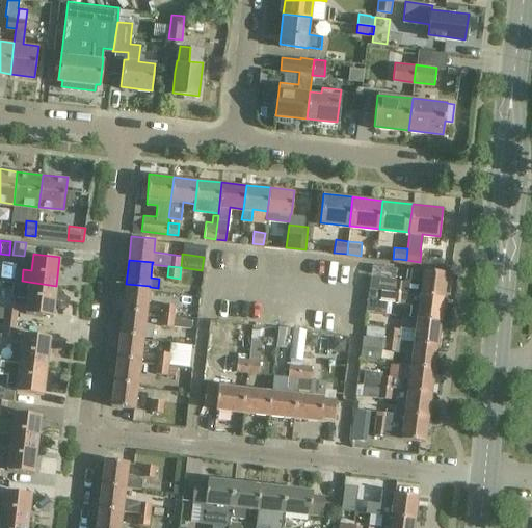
[(447,271),(410,266),(409,276),(422,279),(420,292),(444,295),(447,271)]
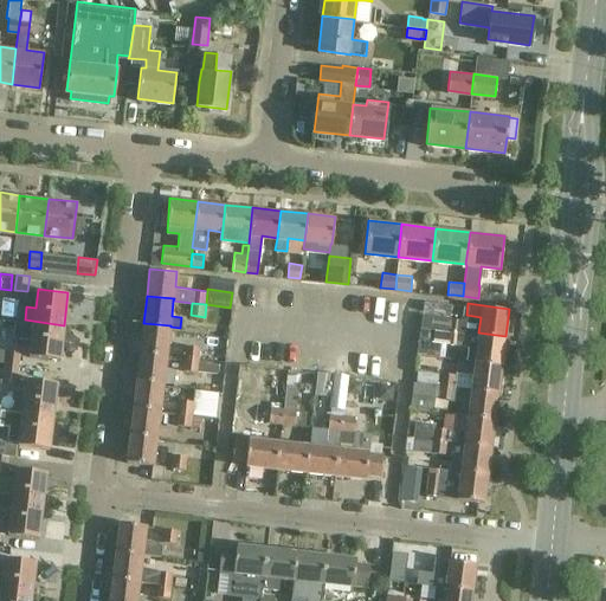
[(420,327),(430,328),(462,331),(463,320),(423,312),(420,327)]
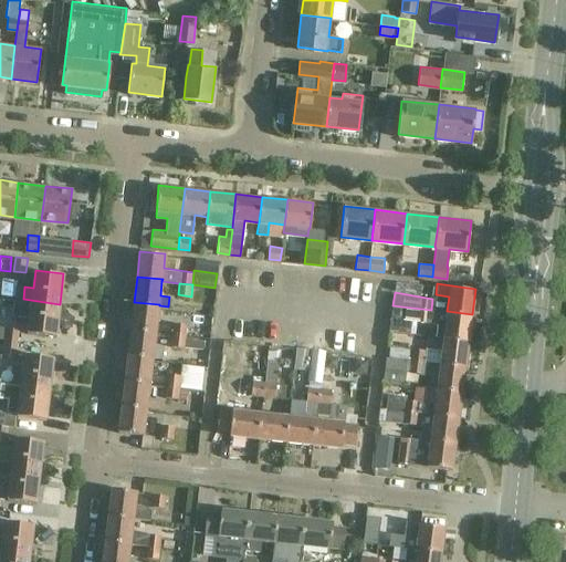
[(28,331),(34,332),(56,335),(60,304),(23,299),(22,311),(30,312),(28,331)]
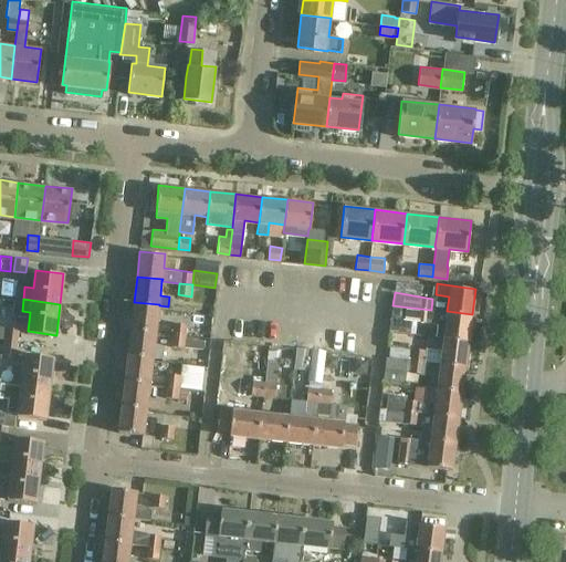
[(130,328),(156,330),(159,305),(159,304),(134,302),(130,328)]
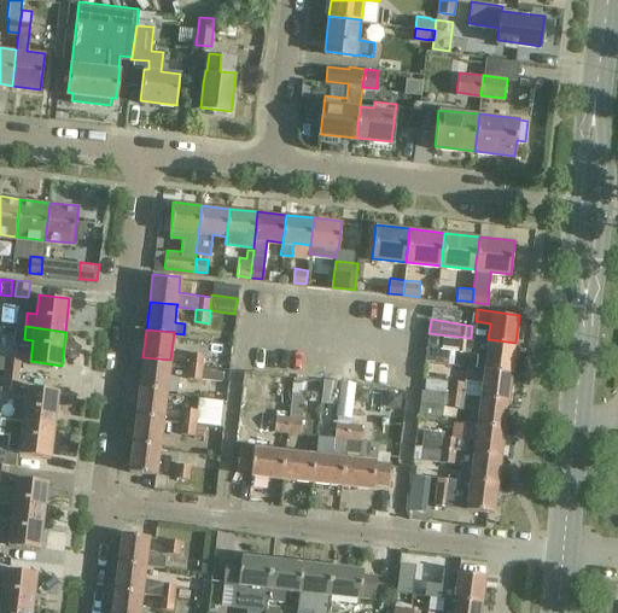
[(471,338),(438,334),(436,346),(468,351),(471,338)]
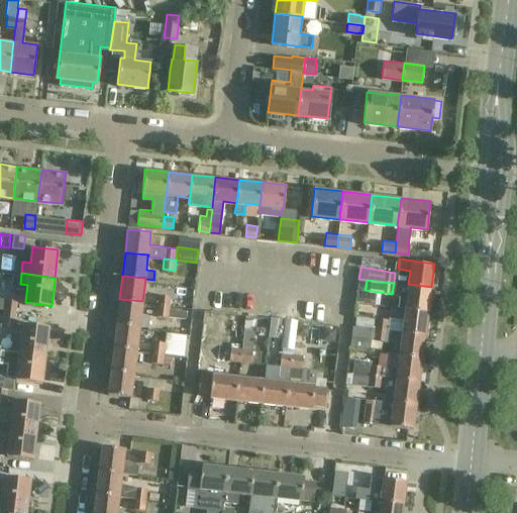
[(428,310),(431,287),(408,284),(407,293),(399,292),(397,306),(405,307),(428,310)]
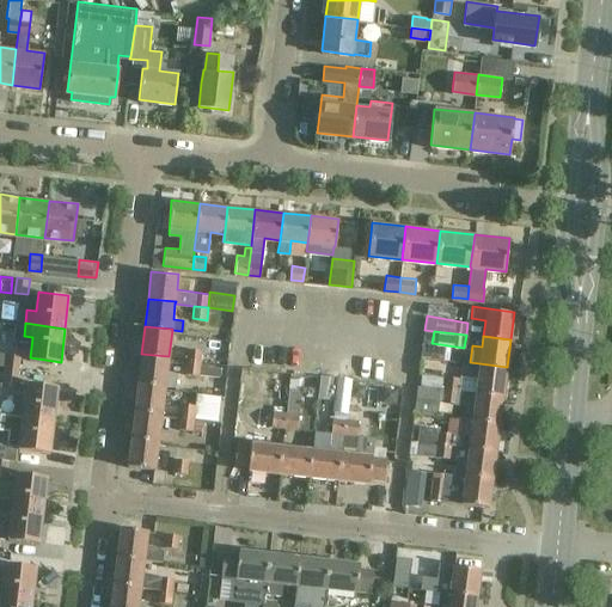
[(188,347),(187,360),(201,361),(202,348),(188,347)]
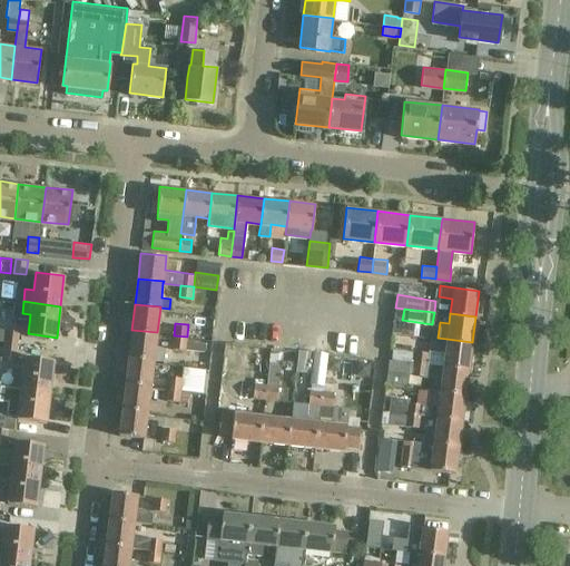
[(0,340),(5,341),(5,342),(17,343),(19,329),(0,327),(0,340)]
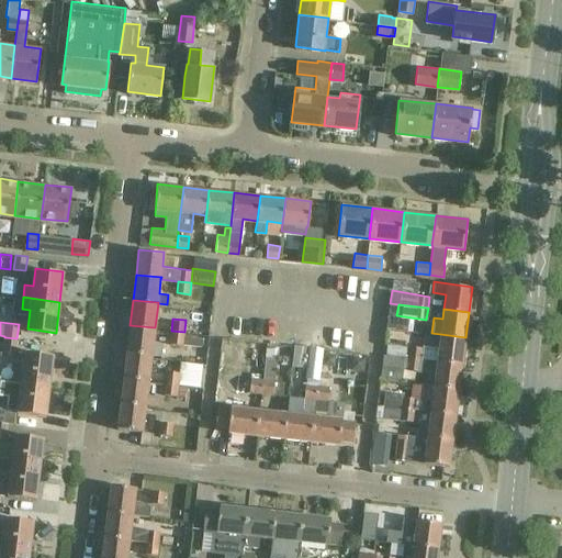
[(126,350),(152,354),(161,355),(164,343),(153,342),(155,327),(130,325),(126,350)]
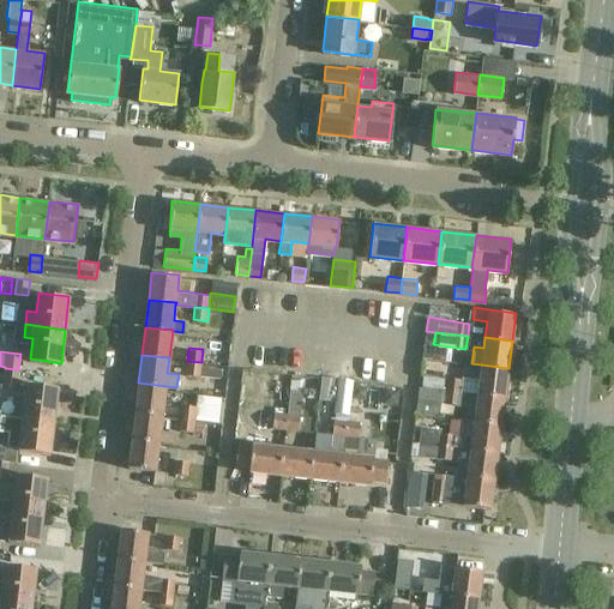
[(202,366),(202,362),(187,361),(186,374),(221,377),(222,367),(202,366)]
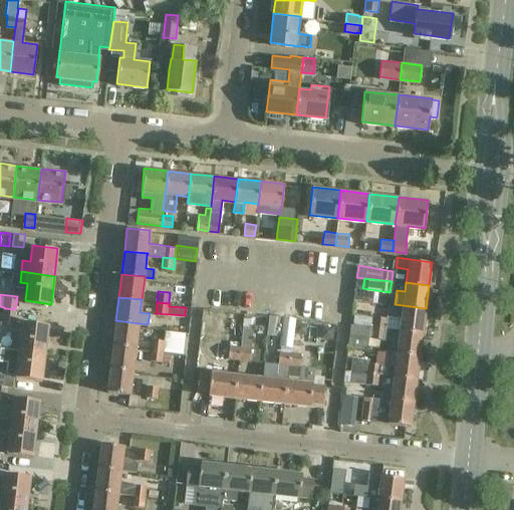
[(403,305),(400,328),(423,332),(426,308),(403,305)]
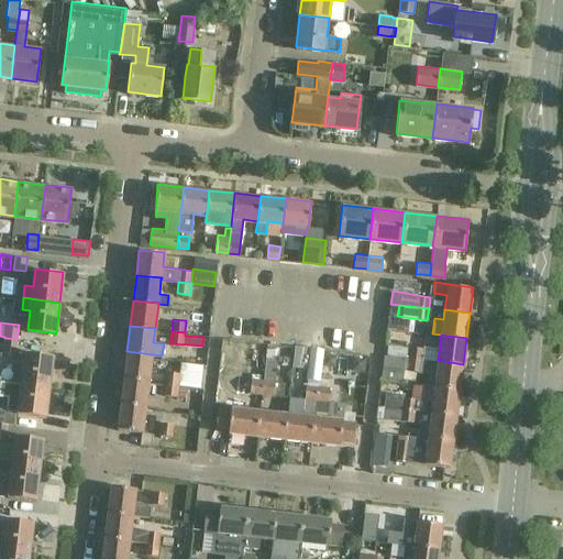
[(0,351),(15,354),(17,339),(4,338),(0,337),(0,351)]
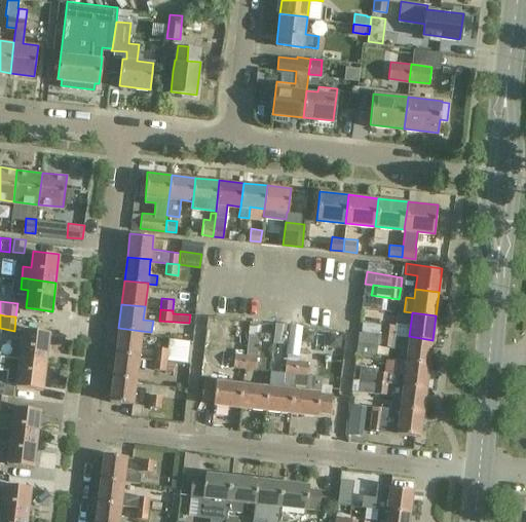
[(364,320),(362,331),(395,335),(396,325),(364,320)]
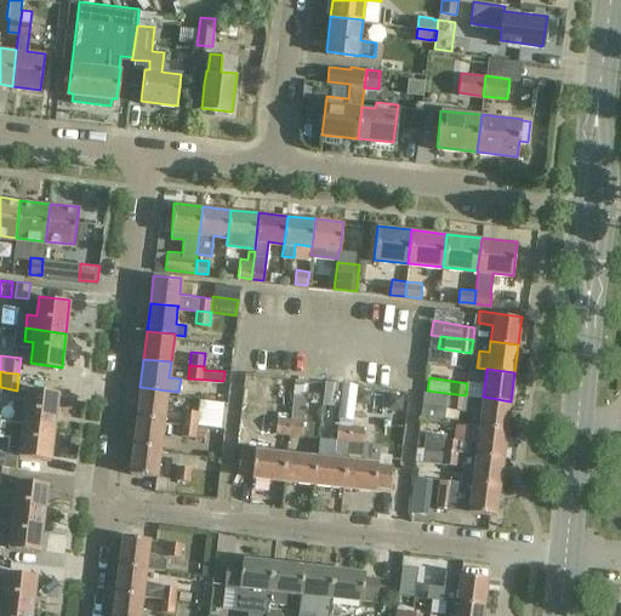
[(313,483),(342,486),(351,423),(353,423),(357,385),(341,383),(335,457),(315,455),(313,483)]
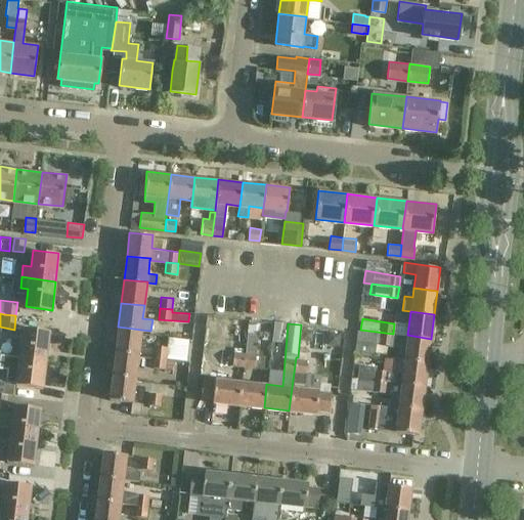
[(13,341),(11,354),(46,358),(49,330),(23,327),(20,342),(13,341)]
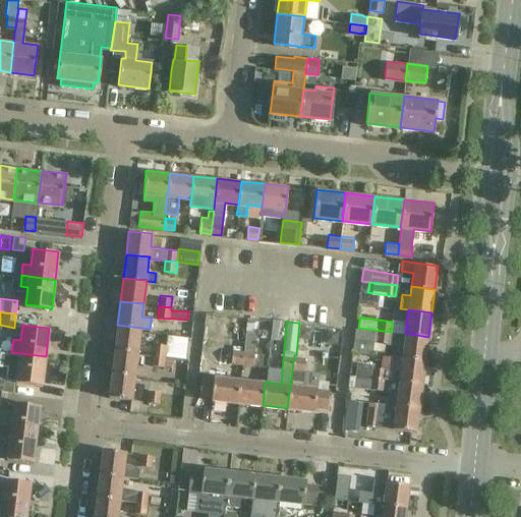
[(137,352),(140,328),(117,325),(114,349),(137,352)]
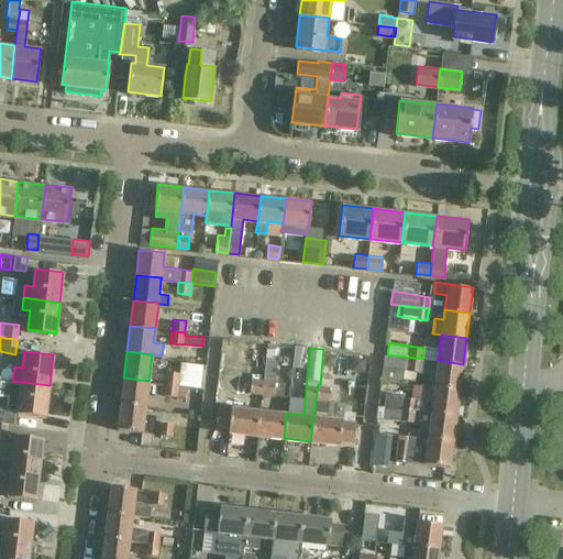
[(323,352),(322,364),(334,365),(335,353),(323,352)]
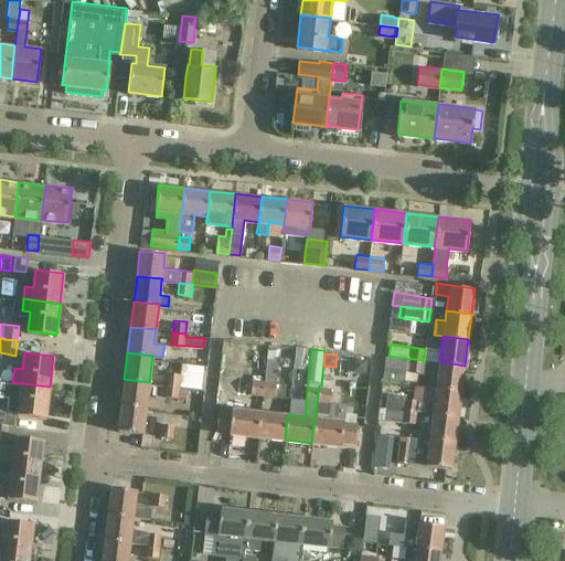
[(424,360),(388,356),(385,355),(382,380),(404,382),(405,369),(437,373),(436,385),(429,384),(428,385),(428,387),(461,391),(465,366),(439,361),(439,362),(424,360)]
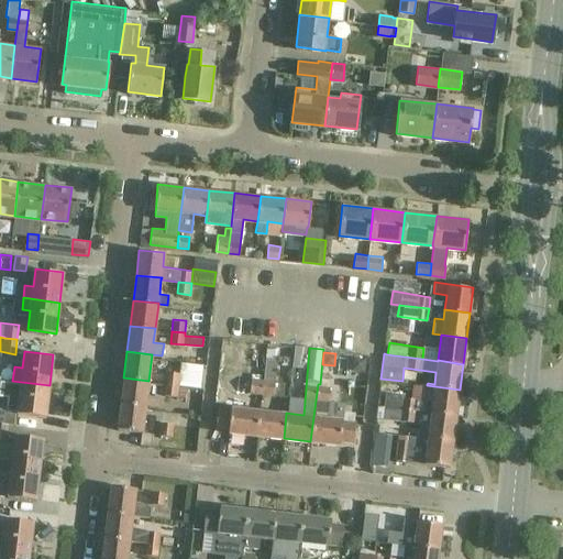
[(352,355),(351,369),(364,370),(365,357),(352,355)]
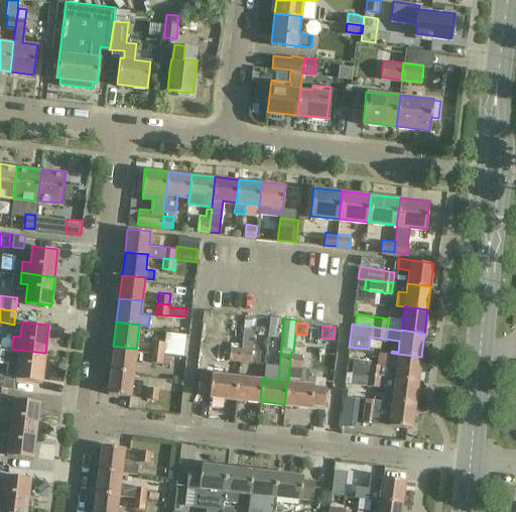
[(240,361),(251,362),(254,328),(244,327),(242,347),(240,361)]
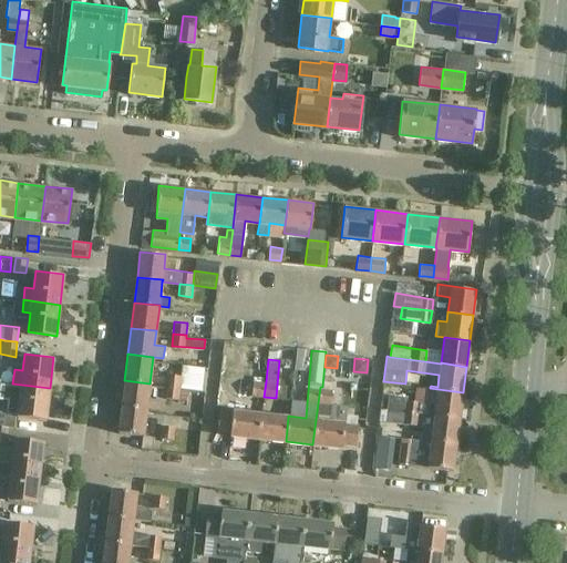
[(167,374),(166,385),(179,387),(181,375),(167,374)]
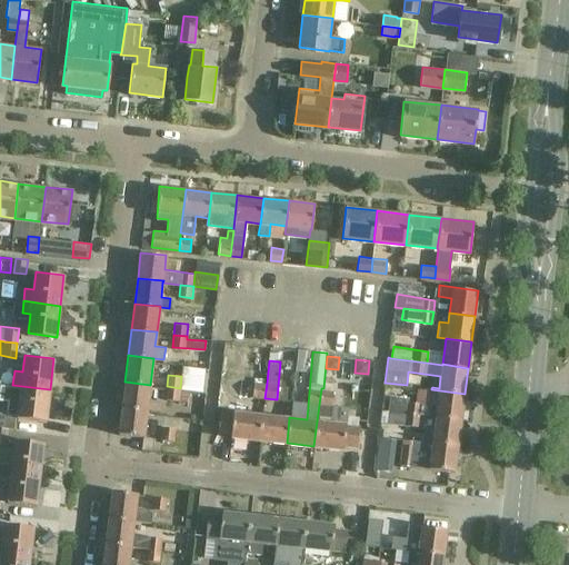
[(125,382),(122,406),(147,409),(150,385),(125,382)]
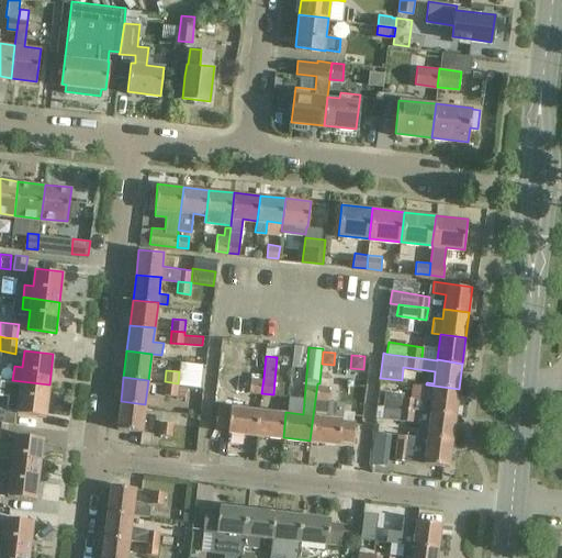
[(249,392),(261,393),(263,378),(251,377),(249,392)]
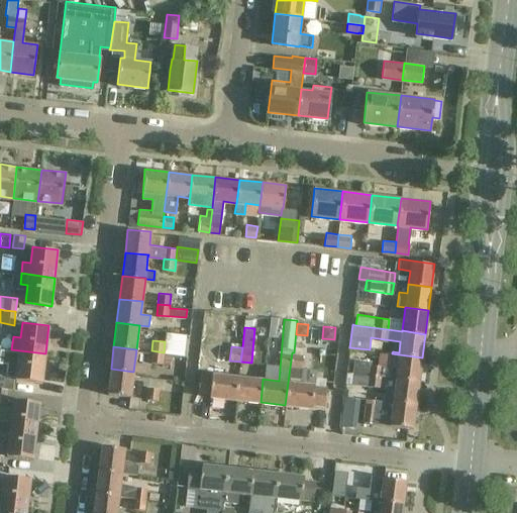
[(42,382),(45,353),(11,349),(9,363),(17,364),(16,379),(42,382)]
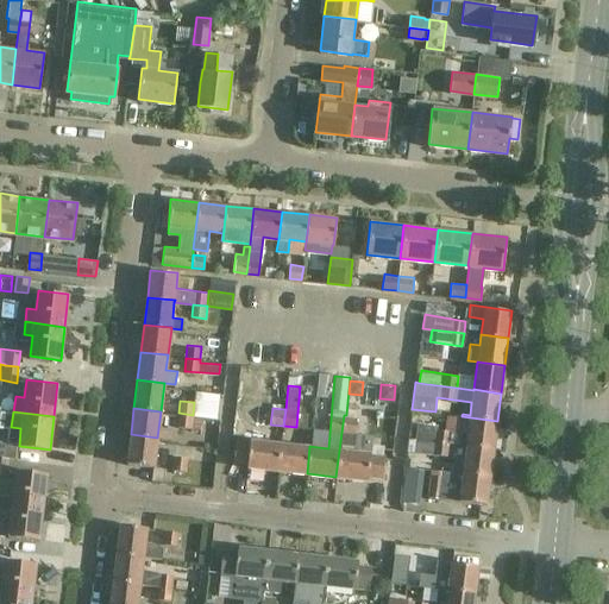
[(192,427),(193,415),(179,413),(177,426),(192,427)]
